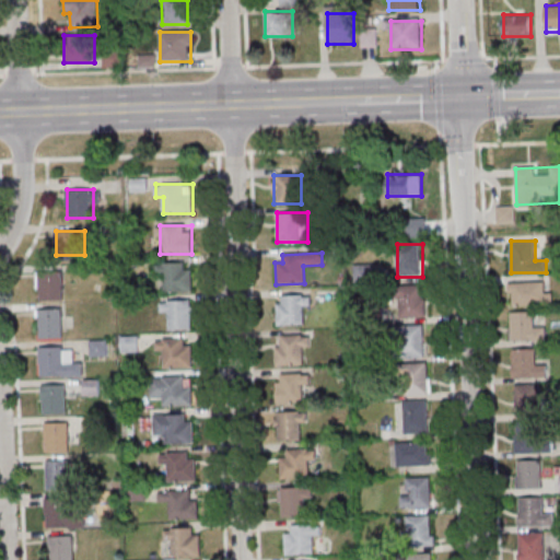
[(193,291),(193,263),(166,263),(167,291),(193,291)]
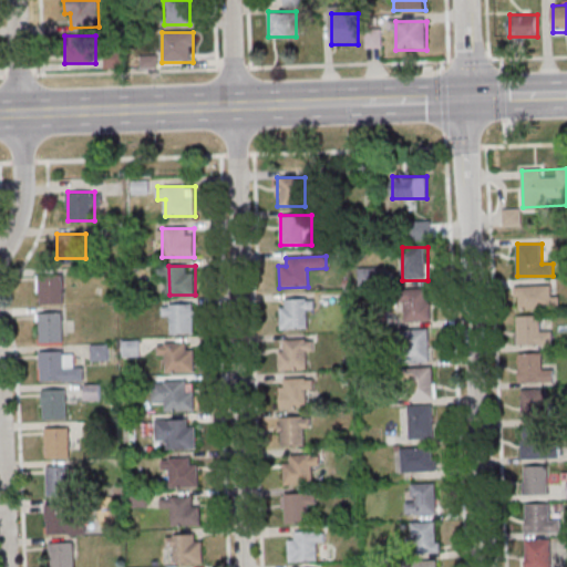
[(39,276),(63,276),(63,306),(39,306),(39,276)]
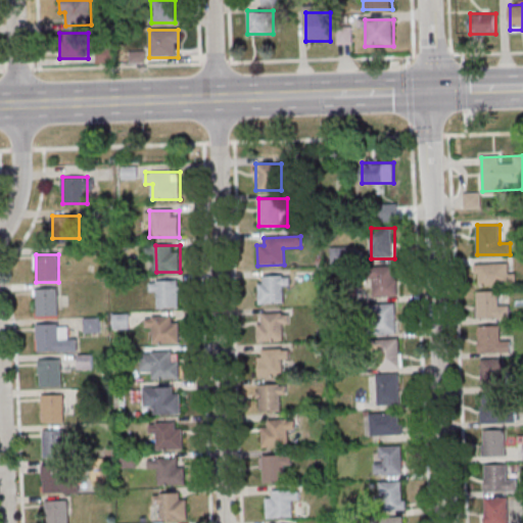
[(477,285),(517,285),(517,273),(509,273),(509,264),(477,264),(477,285)]
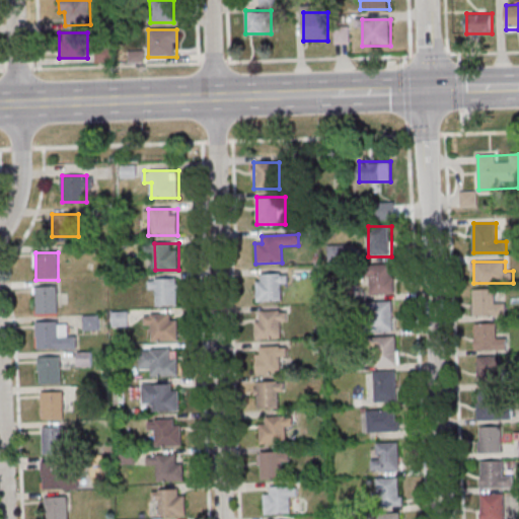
[(363,266),(363,295),(394,295),(394,266),(363,266)]
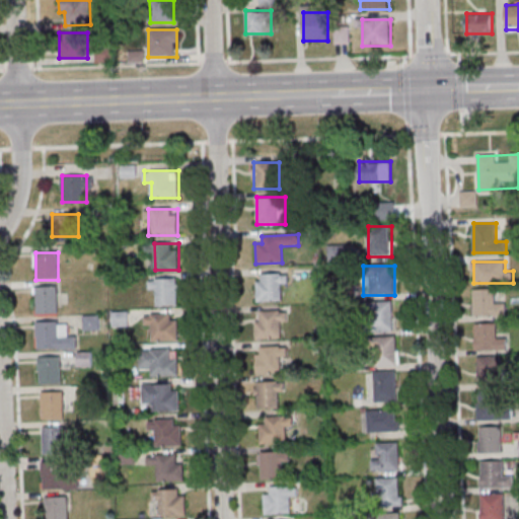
[(260,276),(280,275),(280,276),(287,276),(287,285),(280,285),(281,302),(254,303),(253,283),(261,283),(260,276)]
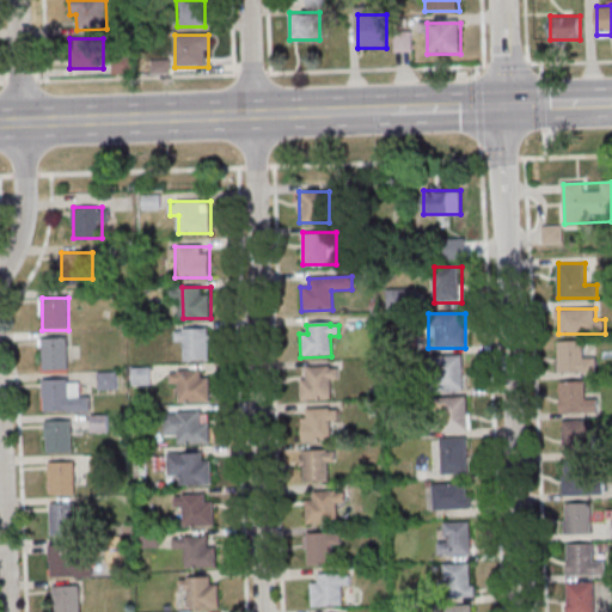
[(210,360),(210,328),(175,328),(175,342),(185,342),(185,360),(210,360)]
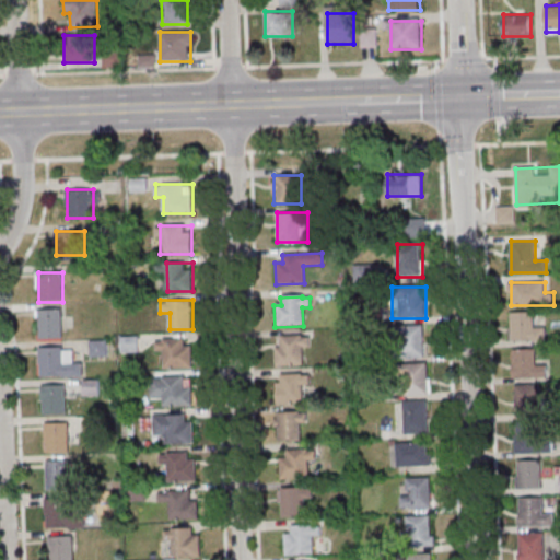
[(37,311),(61,311),(62,339),(38,340),(37,311)]
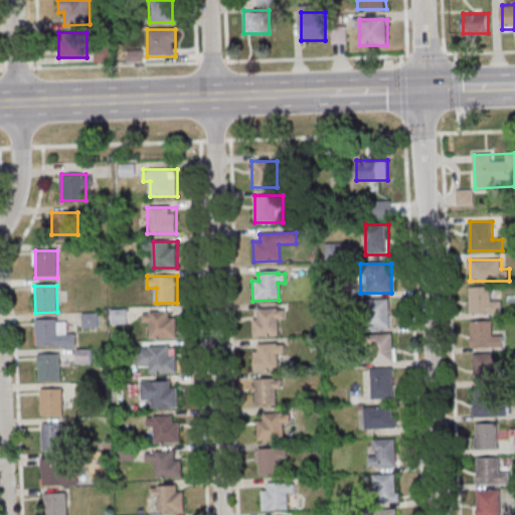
[(502,301),(492,301),(492,288),(470,288),(470,313),(502,313),(502,301)]
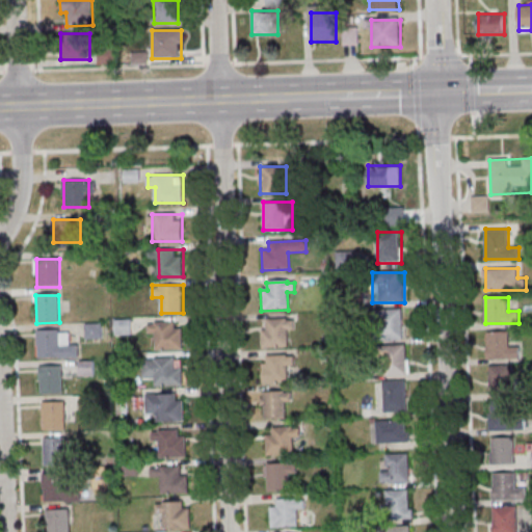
[(403,340),(403,310),(382,310),(382,340),(403,340)]
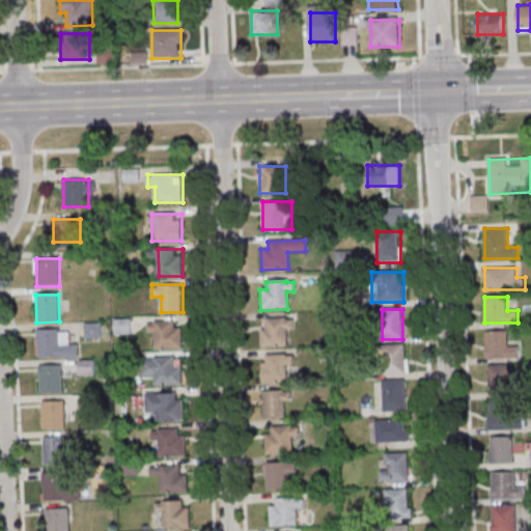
[(266,319),(285,318),(285,320),(292,319),(294,329),(286,330),(286,346),(260,347),(259,330),(266,330),(266,319)]
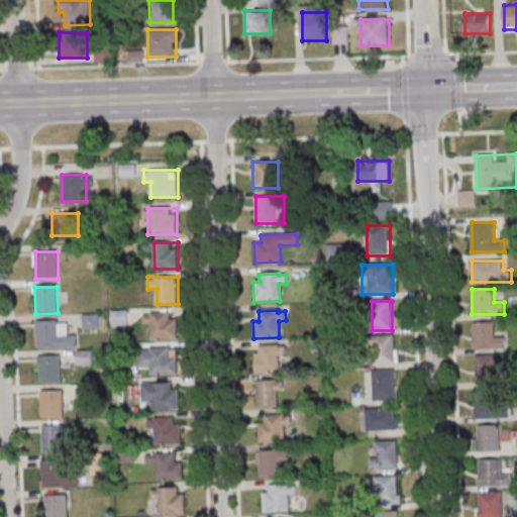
[(111,311),(111,325),(128,325),(128,311),(111,311)]
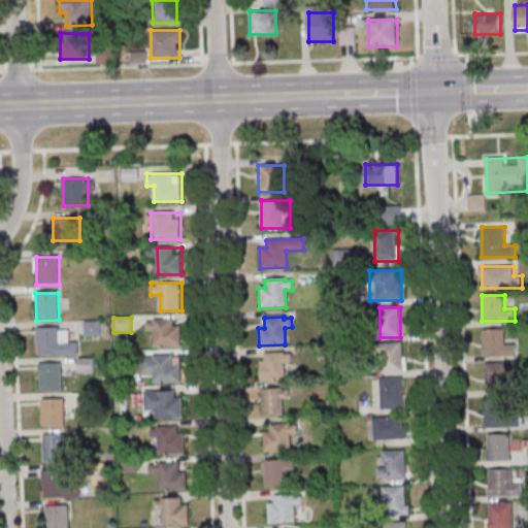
[(147,334),(154,334),(154,347),(180,347),(180,320),(147,320),(147,334)]
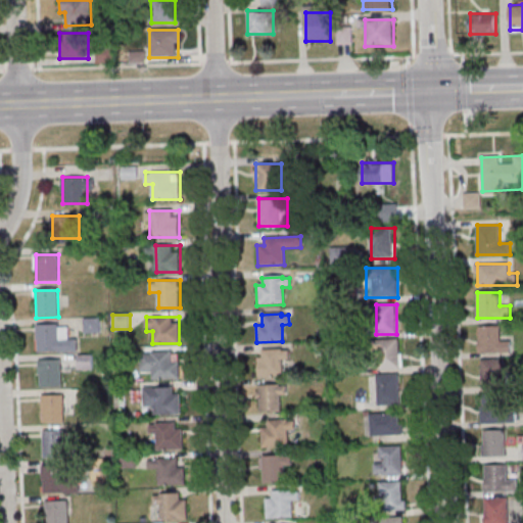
[(36,326),(58,326),(59,353),(37,353),(36,326)]
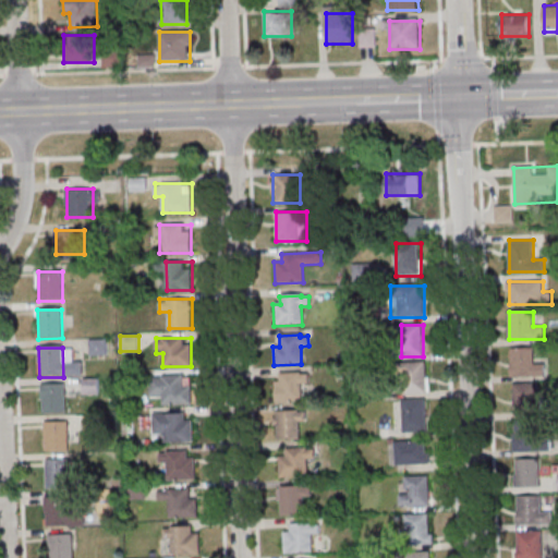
[(512,375),(536,375),(536,348),(512,348),(512,375)]
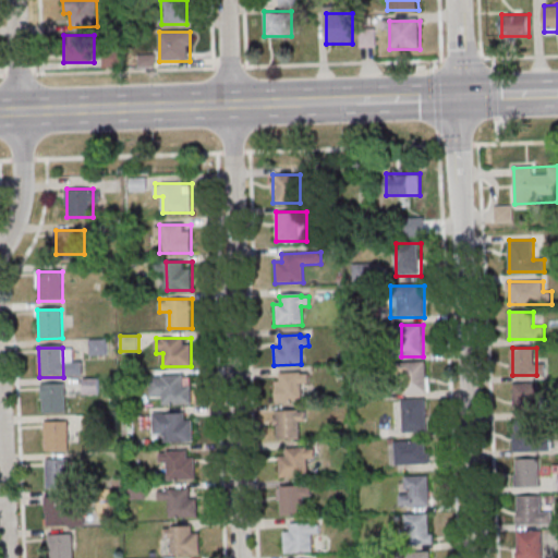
[(428,392),(428,362),(404,362),(404,392),(428,392)]
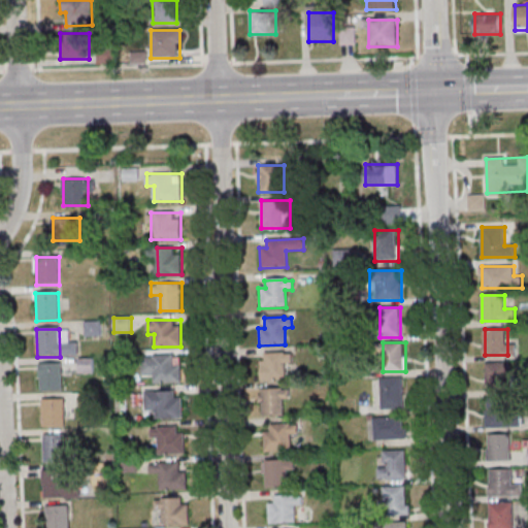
[(263,354),(284,353),(284,355),(291,355),(291,363),(284,364),(285,382),(258,383),(257,362),(264,361),(263,354)]
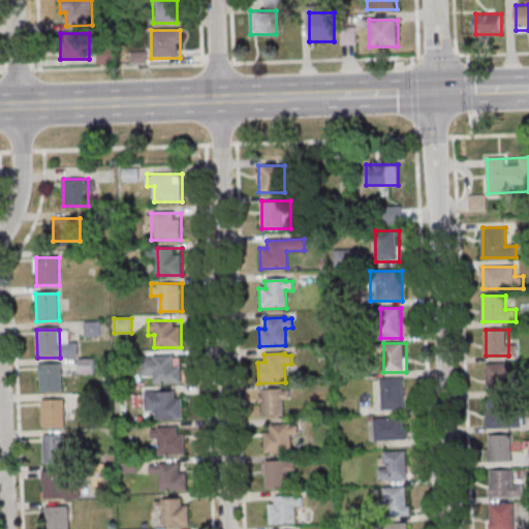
[(154,383),(182,383),(182,356),(142,356),(142,376),(153,376),(154,383)]
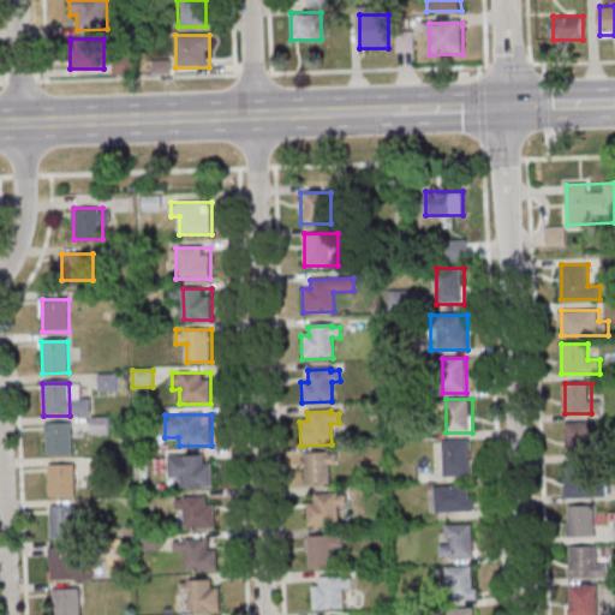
[(567,457),(591,457),(591,423),(567,423),(567,457)]
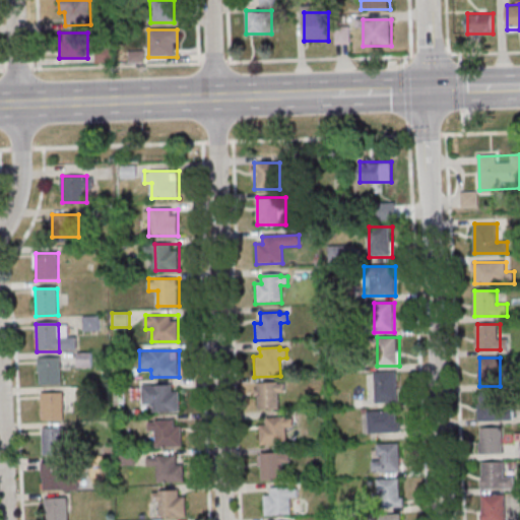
[(38,359),(60,359),(61,385),(39,386),(38,359)]
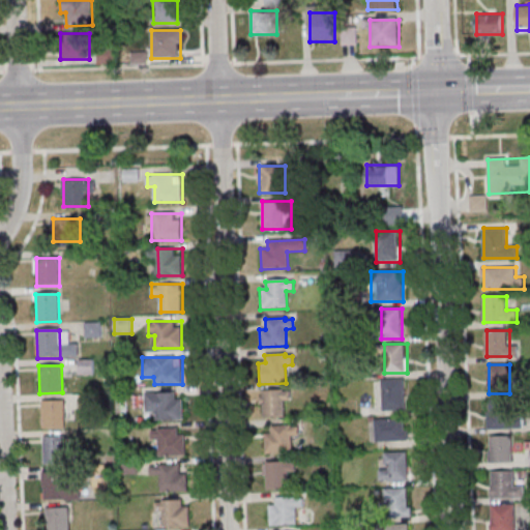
[(406,410),(406,378),(382,379),(382,410),(406,410)]
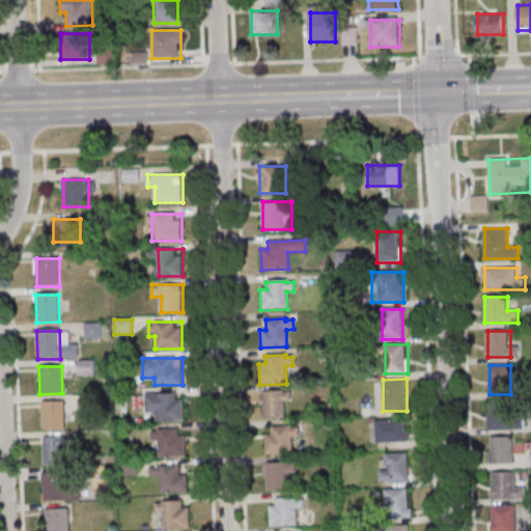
[(262,391),(262,418),(289,418),(289,391),(262,391)]
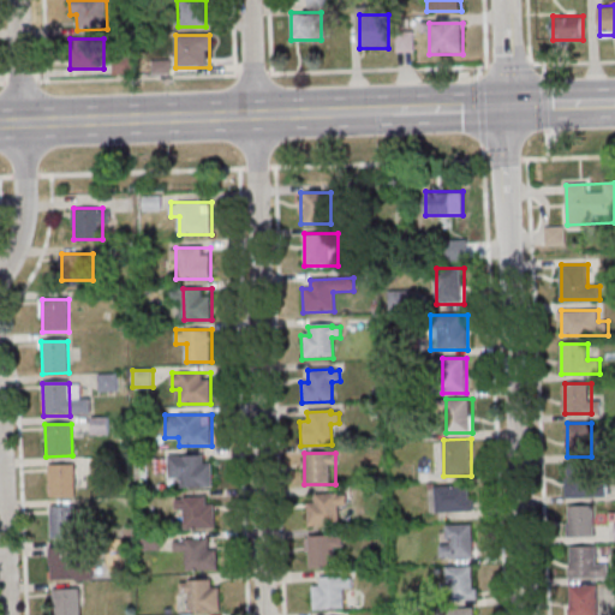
[(168,457),(168,478),(181,478),(181,487),(212,487),(212,457),(168,457)]
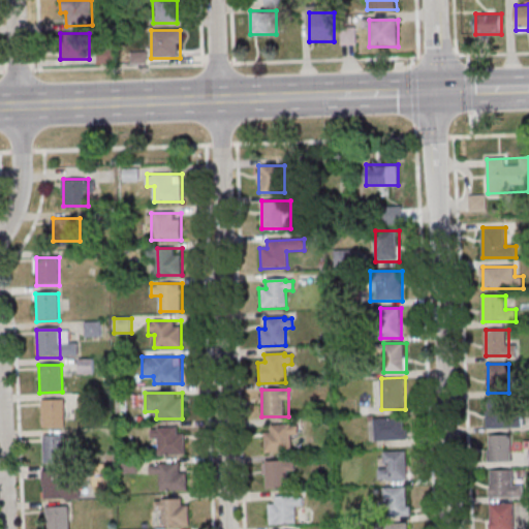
[(522,428),(522,399),(488,399),(488,428),(522,428)]
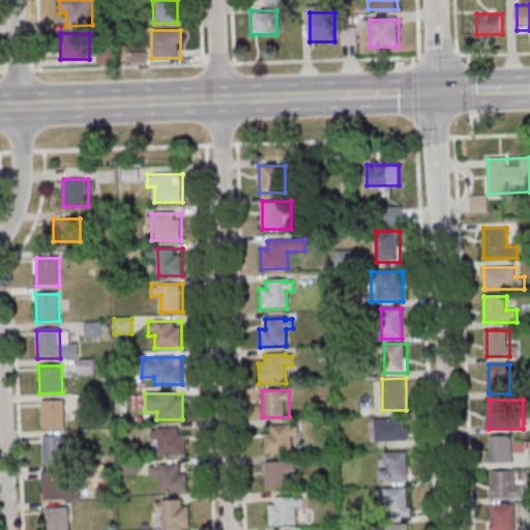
[(40,402),(63,402),(64,430),(41,430),(40,402)]
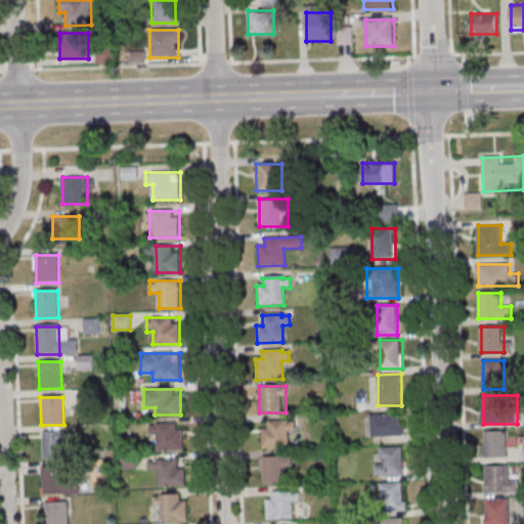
[(403,415),(372,415),(372,436),(403,436),(403,415)]
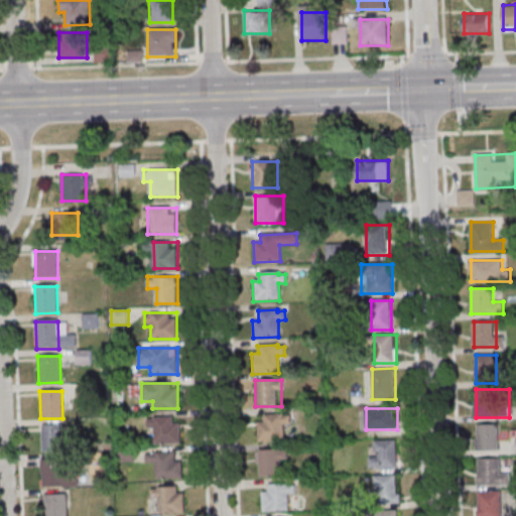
[(264,416),(283,415),(283,416),(290,416),(290,425),(283,425),(284,442),(258,443),(257,423),(264,423),(264,416)]
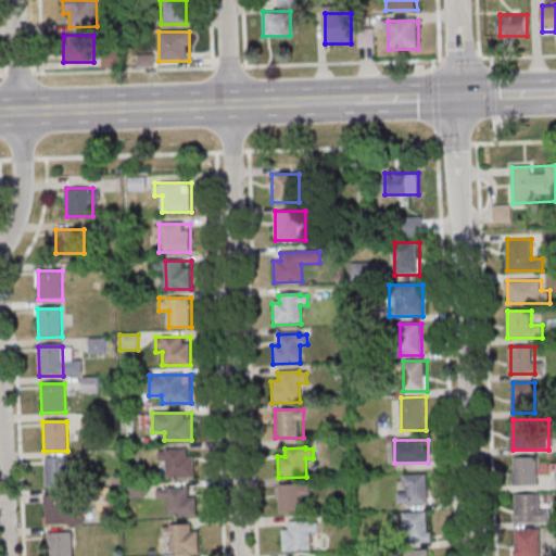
[(159,464),(167,464),(167,477),(194,477),(194,449),(159,449),(159,464)]
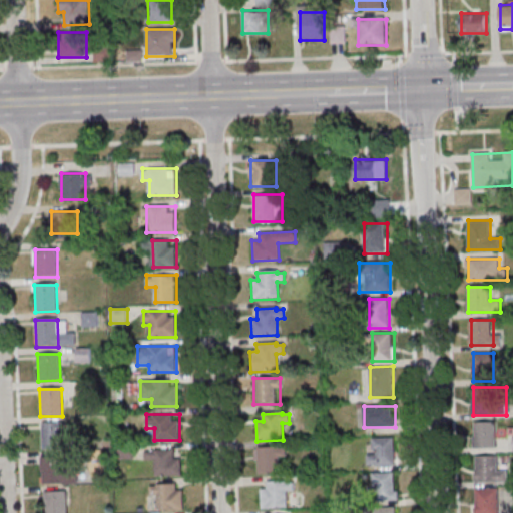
[(496,422),(474,422),(474,449),(496,449),(496,422)]
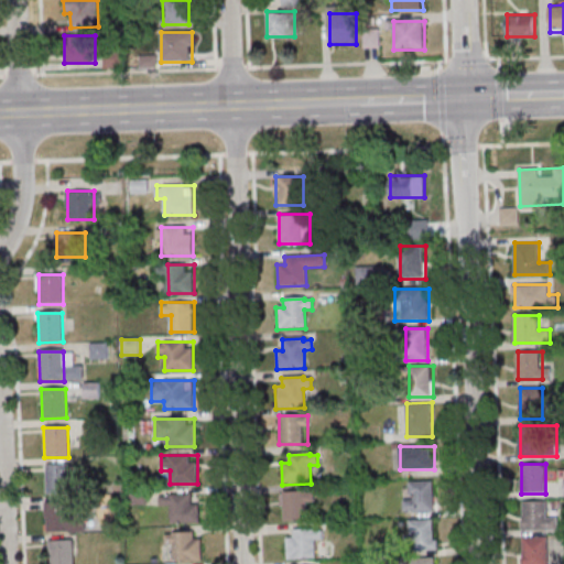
[(44,466),(68,465),(69,495),(45,496),(44,466)]
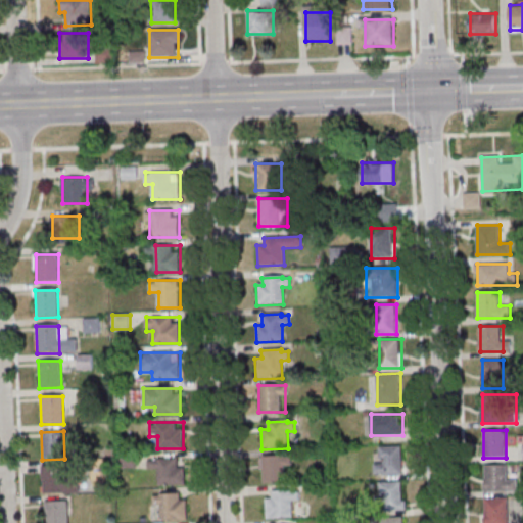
[(376,474),(403,474),(403,446),(376,446),(376,474)]
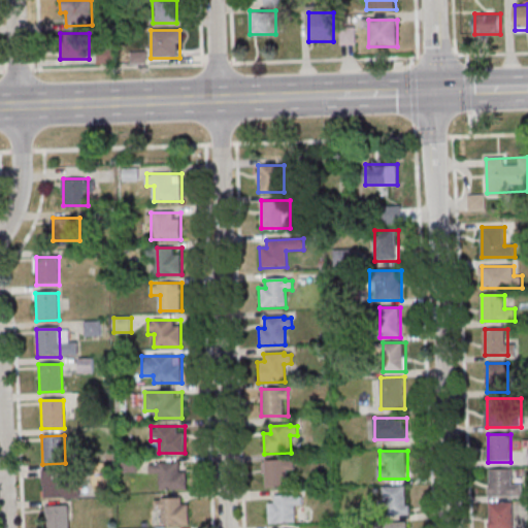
[(292,487),(292,460),(264,460),(264,487),(292,487)]
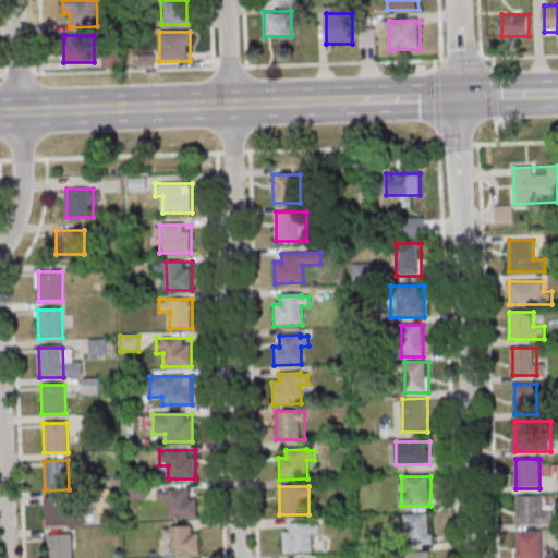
[(198,517),(198,496),(192,496),(192,489),(161,489),(161,502),(171,502),(171,517),(198,517)]
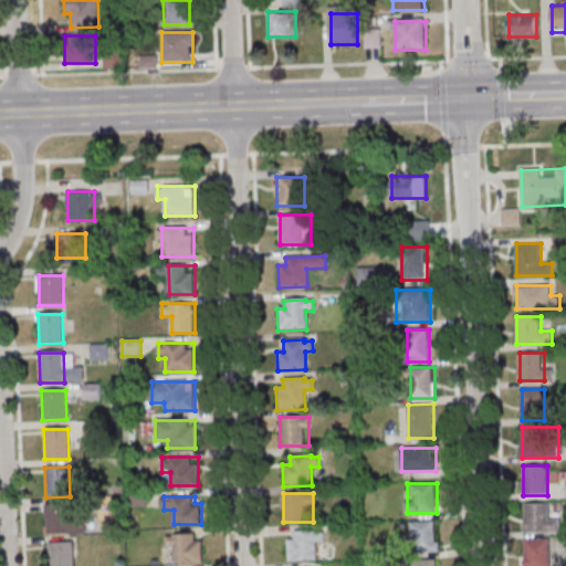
[(561,533),(561,521),(549,521),(549,503),(525,503),(525,533),(561,533)]
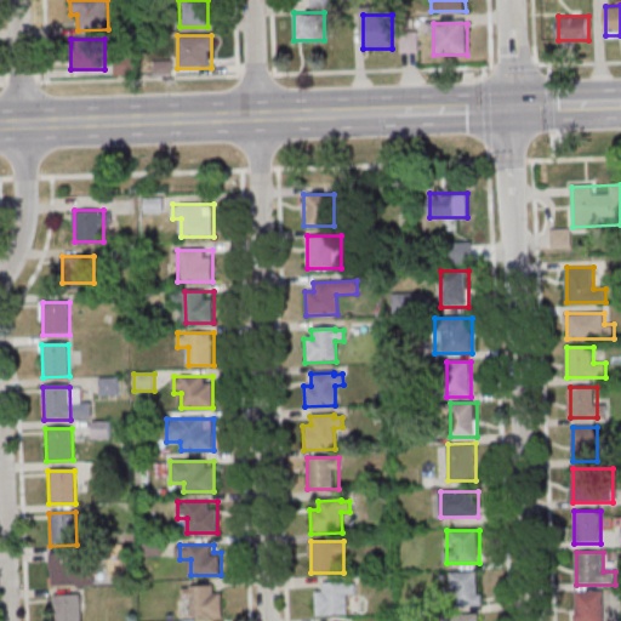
[(50,554),(77,554),(78,586),(51,587),(50,554)]
